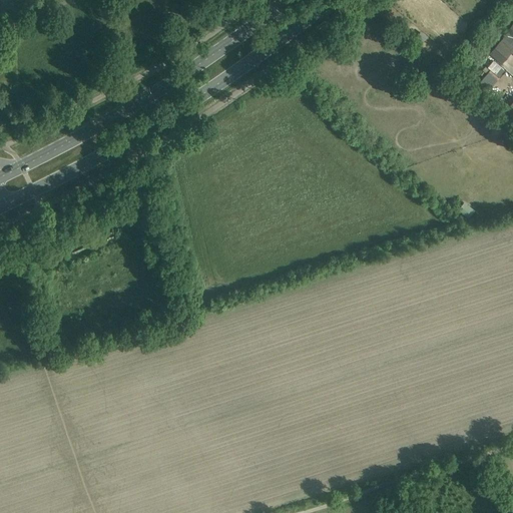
[(413,40),(417,44),(424,36),(420,32),(413,40)]
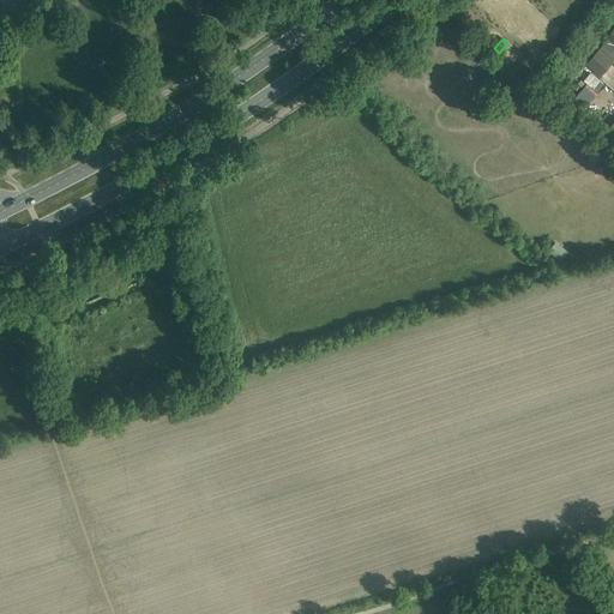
[(613,48),(613,43),(608,38),(597,52),(606,59),(613,48)]
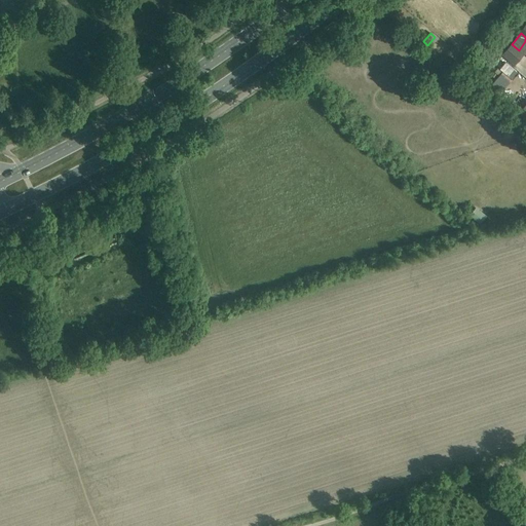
[(512,44),(501,57),(513,67),(523,54),(519,50),(512,44)]
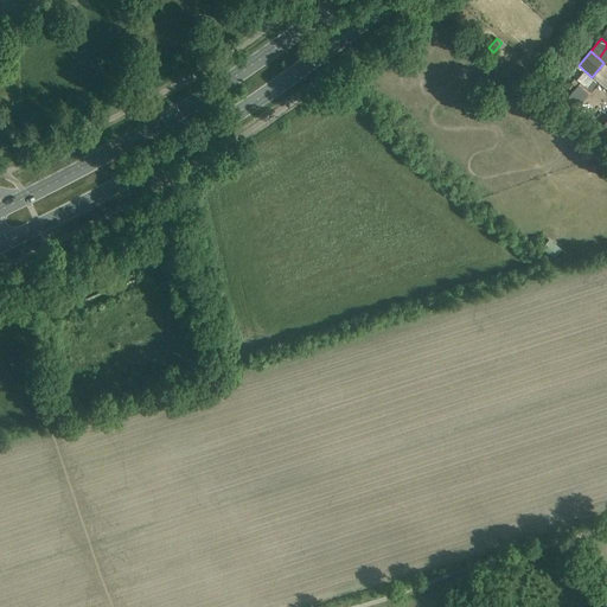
[(598,84),(583,71),(576,78),(592,91),(598,84)]
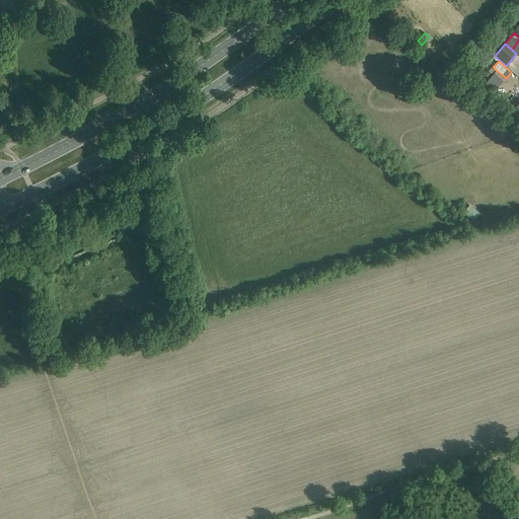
[(500,109),(490,101),(484,109),(495,118),(500,109)]
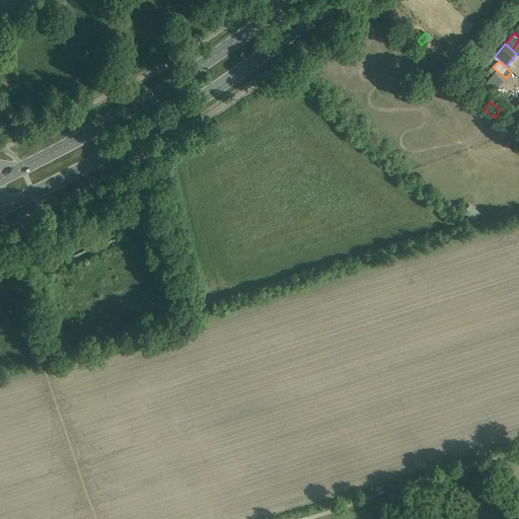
[(479,213),(469,204),(463,212),(473,220),(479,213)]
